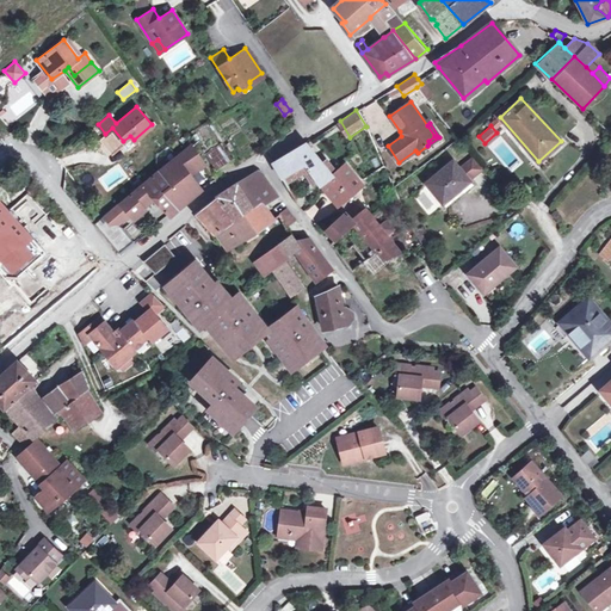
[(128,146),(134,140),(130,136),(123,141),(128,146)]
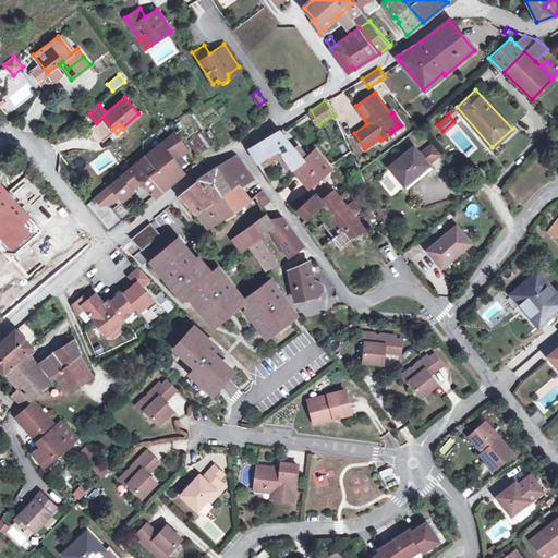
[(211,144),(202,130),(187,141),(197,154),(211,144)]
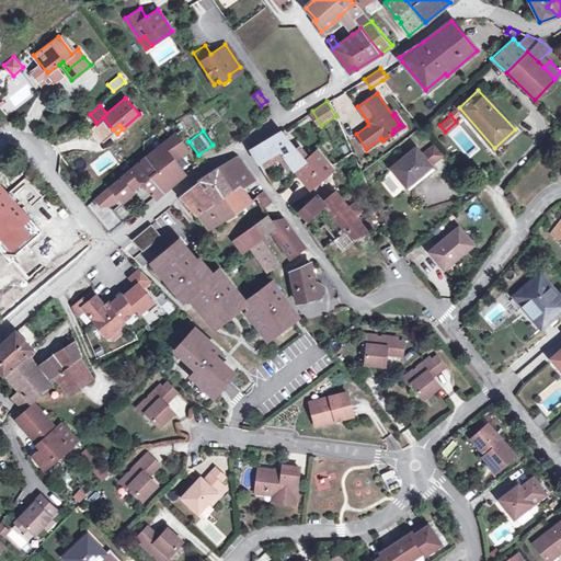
[(278,151),(294,170),(306,161),(305,159),(302,158),(281,130),(250,150),(259,163),(278,151)]
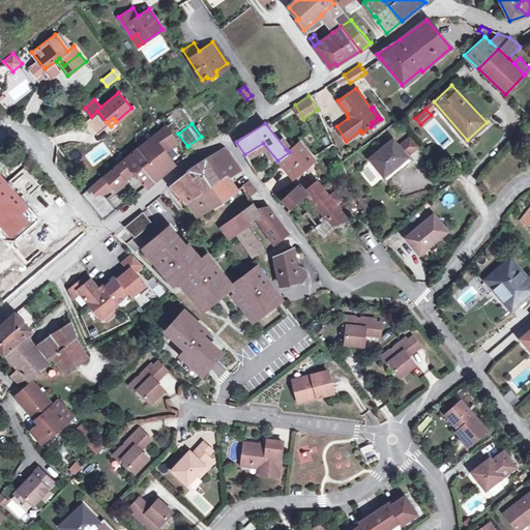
[(166,124),(138,147),(160,173),(174,164),(163,147),(175,138),(166,124)]
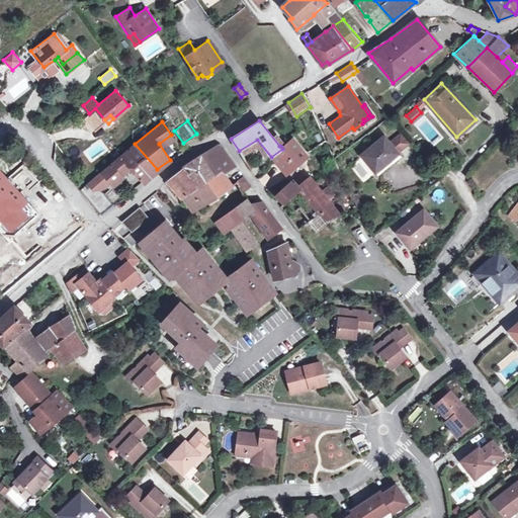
[(401,134),(389,143),(397,153),(408,144),(401,134)]
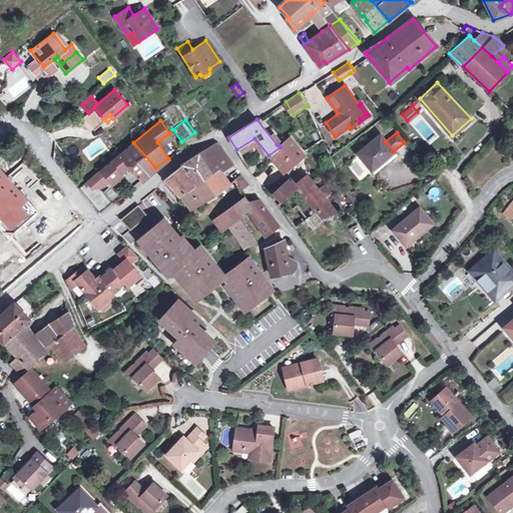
[(358,154),(371,170),(394,152),(393,151),(385,141),(381,135),(358,154)]
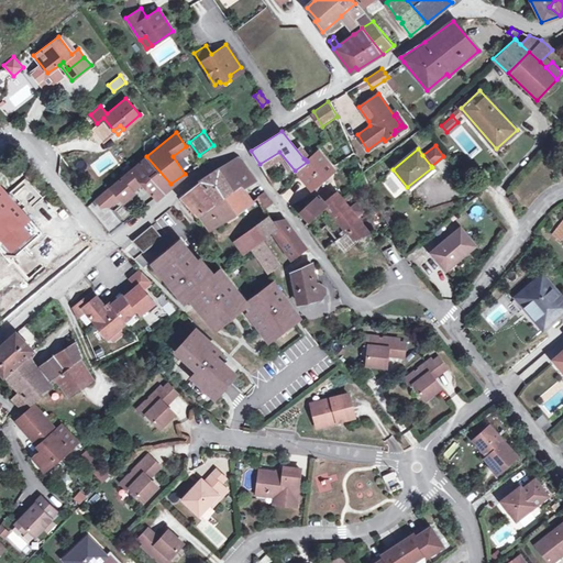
[(333,168),(318,151),(306,159),(307,162),(295,170),(310,188),(322,179),(333,168)]
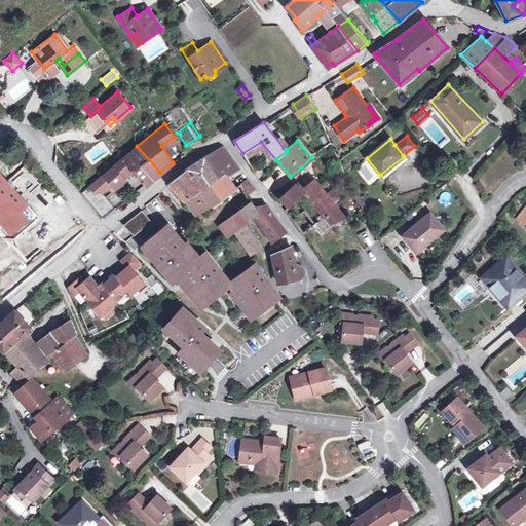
[(181,157),(186,154),(178,142),(173,146),(181,157)]
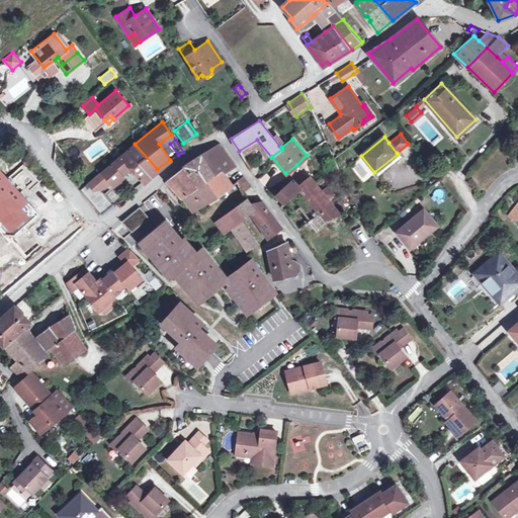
[(144,181),(157,169),(135,144),(122,155),(121,154),(101,171),(109,182),(112,185),(123,176),(121,174),(118,171),(127,163),(131,167),(144,181)]
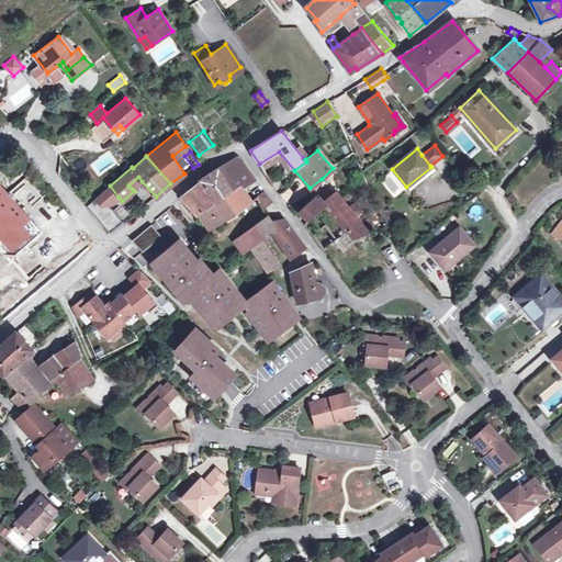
[(238,157),(218,169),(233,191),(242,186),(254,179),(238,157)]
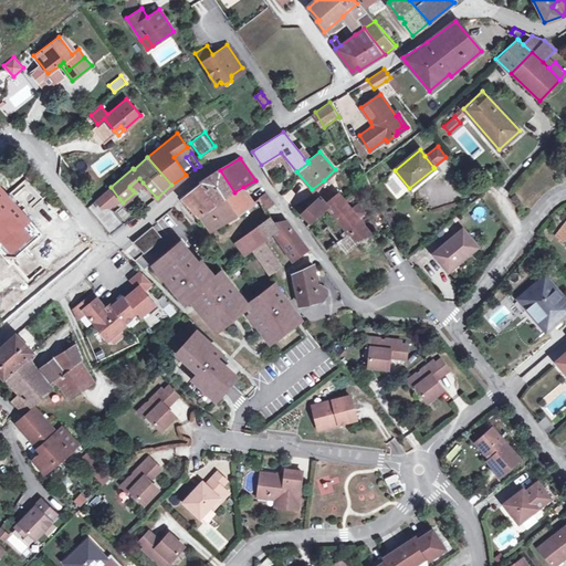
[(182,198),(199,217),(234,192),(220,170),(210,175),(201,181),(202,184),(182,198)]
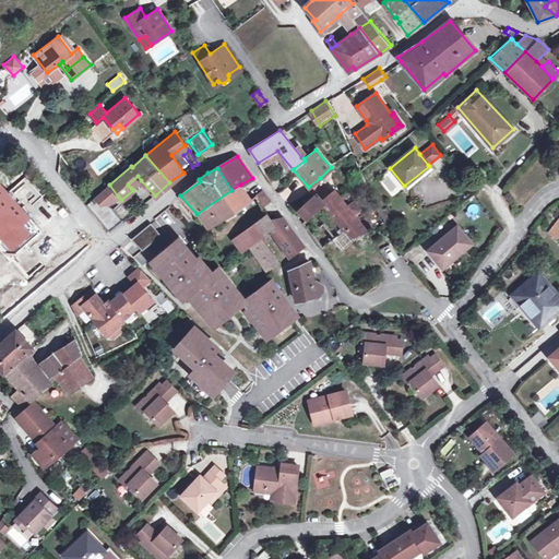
[(141,180),(138,176),(128,185),(131,188),(141,180)]
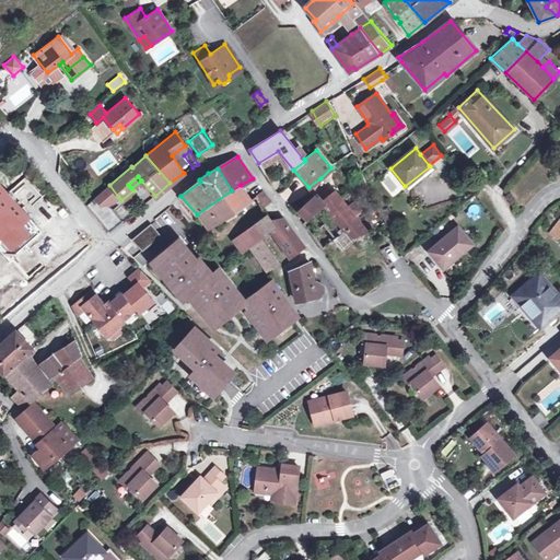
[(109,185),(86,205),(109,231),(123,220),(108,205),(118,197),(109,185)]
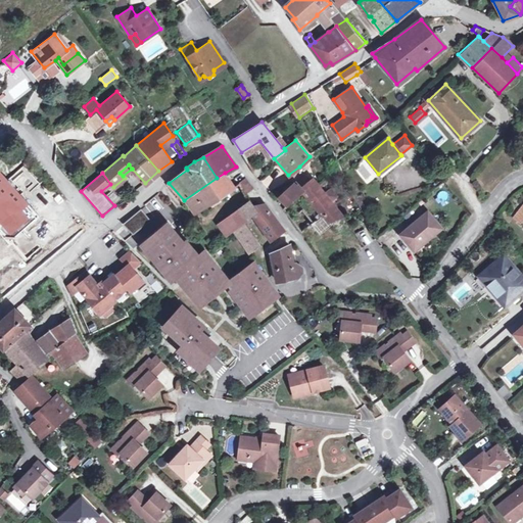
[(225,173),(217,178),(184,200),(193,211),(212,200),(234,186),(225,173)]
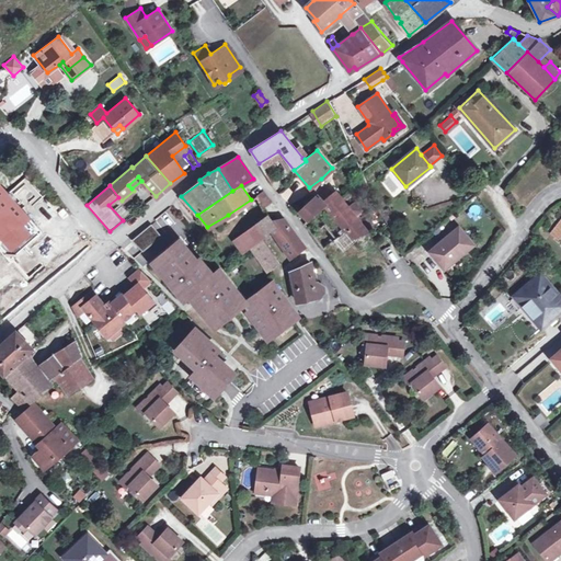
[(270,199),(263,191),(256,195),(262,205),(270,199)]
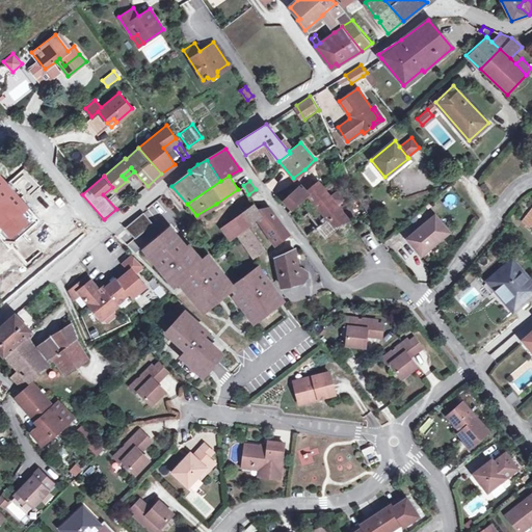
[(310,195),(328,219),(334,225),(347,220),(317,183),(306,191),(307,193),(310,195)]
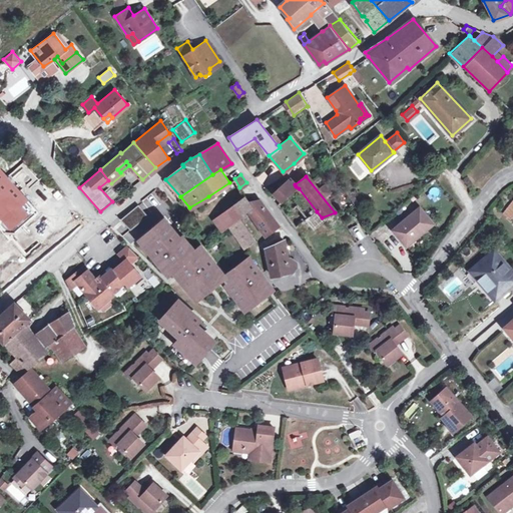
[(0,182),(0,185),(1,187),(9,180),(6,177),(0,182)]
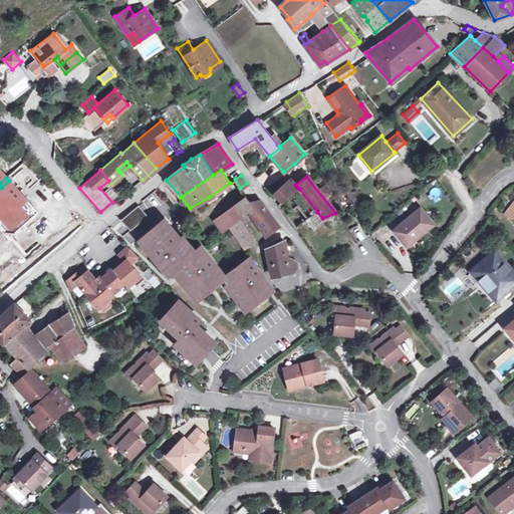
[(274,193),(281,201),(296,187),(295,185),(289,179),(274,193)]
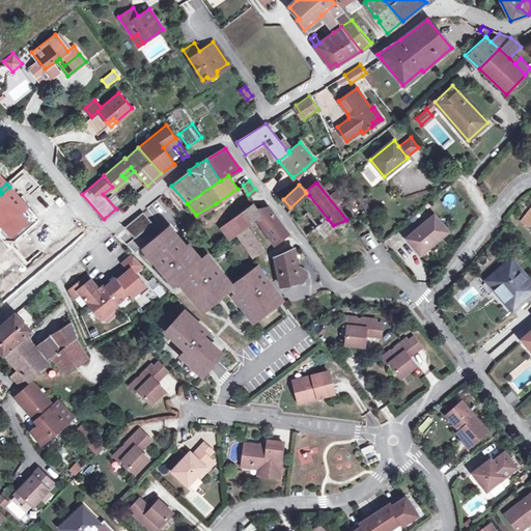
[(11,186),(9,187),(1,194),(0,195),(0,223),(14,212),(19,218),(20,217),(30,207),(11,186)]
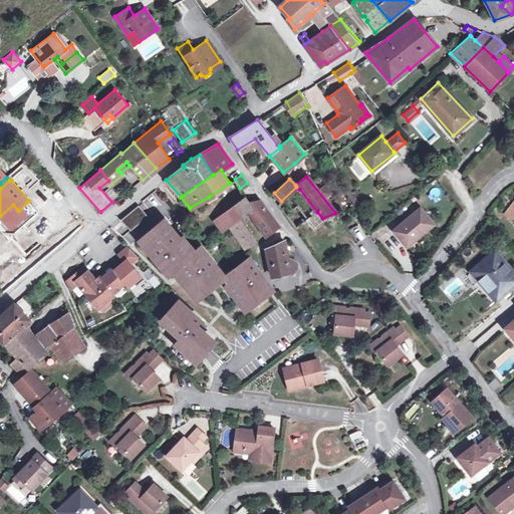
[(295,230),(306,222),(317,212),(299,189),(296,187),(281,201),(277,205),(283,213),(295,230)]
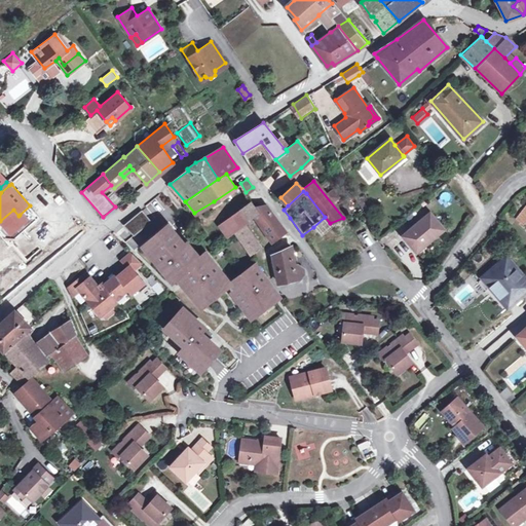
[(363,202),(366,200),(363,194),(355,197),(364,213),(368,212),(363,202)]
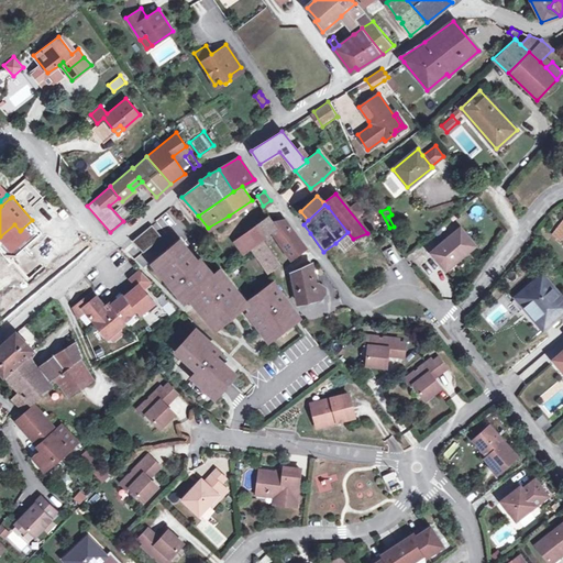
[(277,228),(273,221),(268,216),(247,232),(256,244),(263,240),(273,231),(276,229),(277,228)]
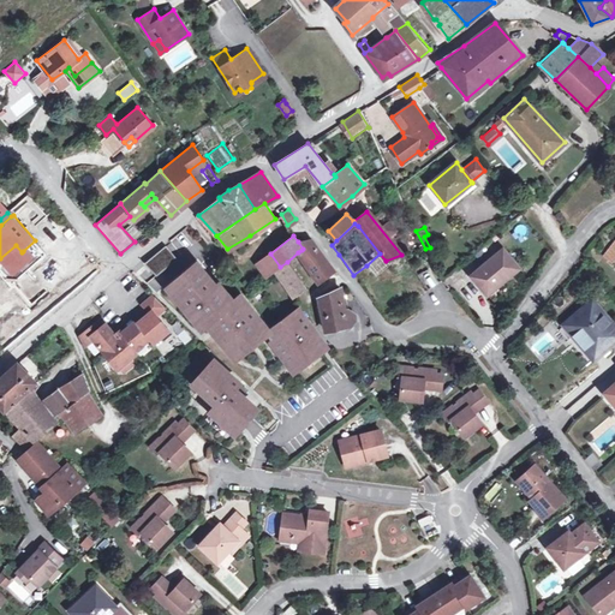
[(610,261),(614,256),(614,254),(614,238),(603,255),(610,261)]
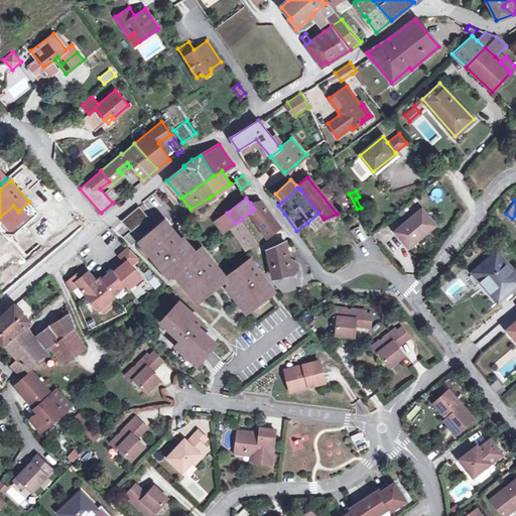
[(260,201),(250,203),(254,209),(253,210),(250,212),(261,229),(274,220),(260,201)]
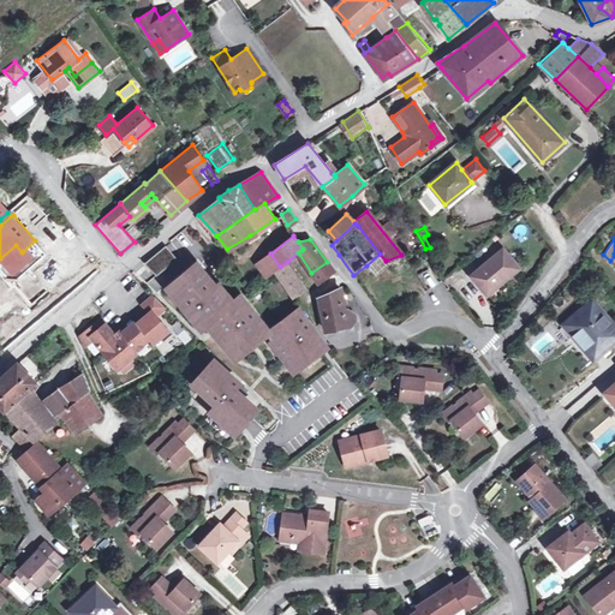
[(40,246),(35,240),(23,251),(29,257),(40,246)]
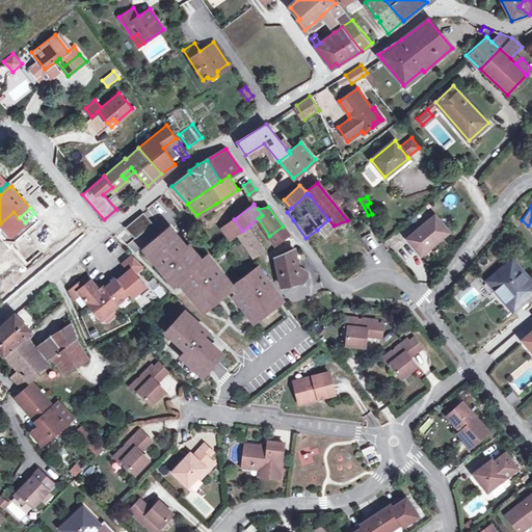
[(130,222),(138,233),(143,230),(135,218),(130,222)]
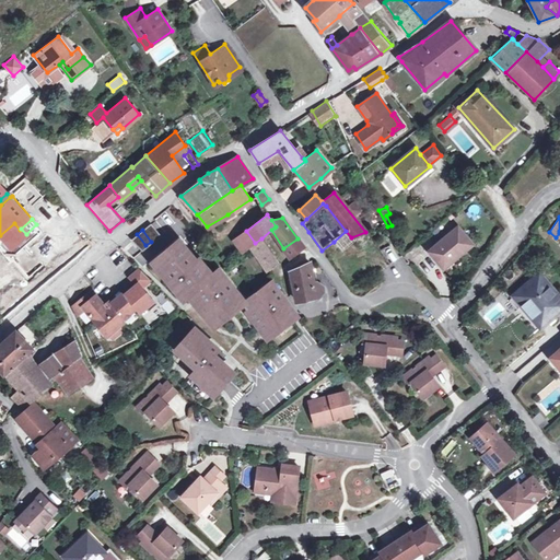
[(248,248),(255,243),(246,231),(234,240),(243,253),(248,248)]
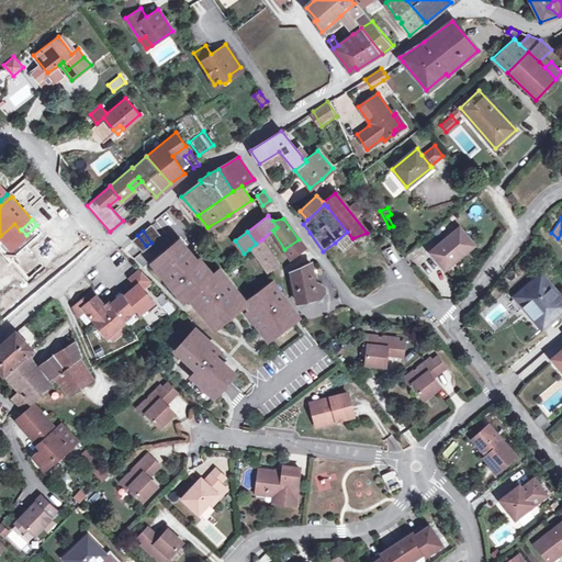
[(352,238),(347,232),(335,243),(344,253),(356,243),(358,246),(373,239),(369,232),(367,233),(352,238)]
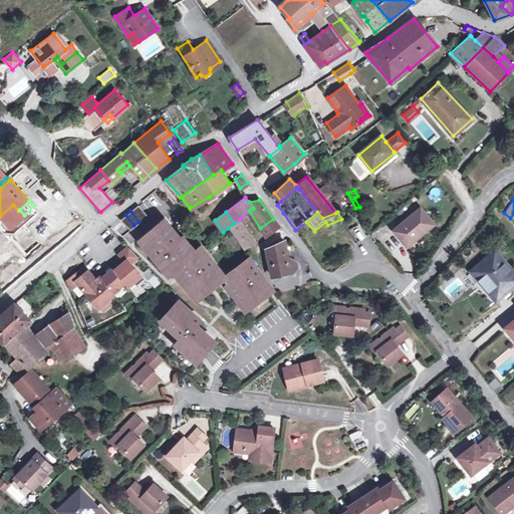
[(427,230),(414,213),(407,219),(409,222),(396,232),(407,246),(427,230)]
